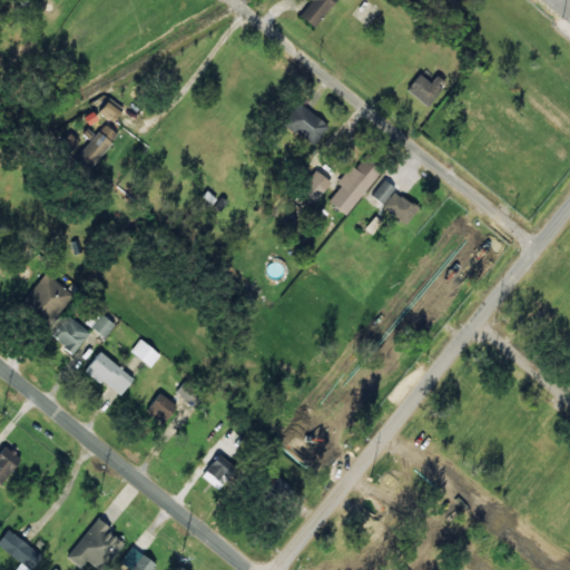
[(436,75),(430,82),(419,74),(406,90),(426,106),(445,82),(436,75)]
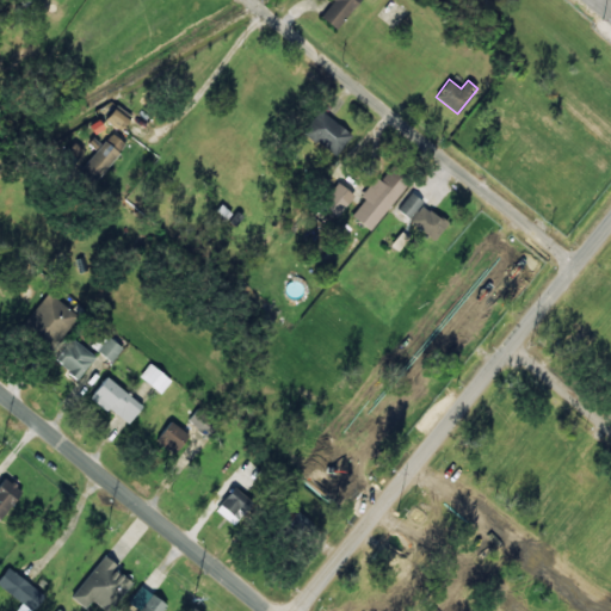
[(130,117),(116,105),(105,119),(119,130),(130,117)]
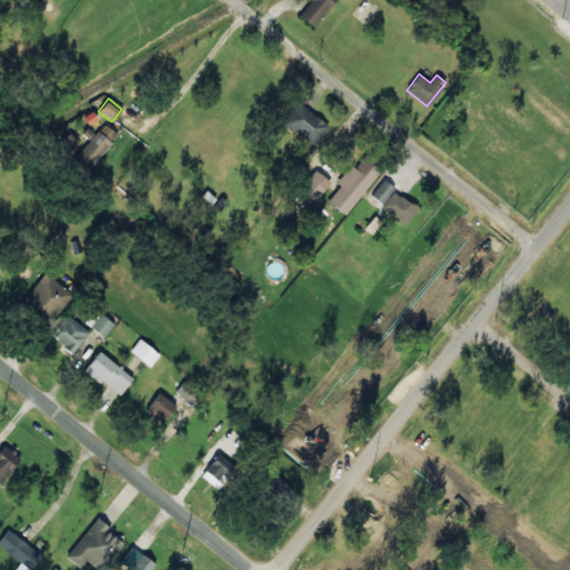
[(328,126),(298,101),(282,121),(312,146),(328,126)]
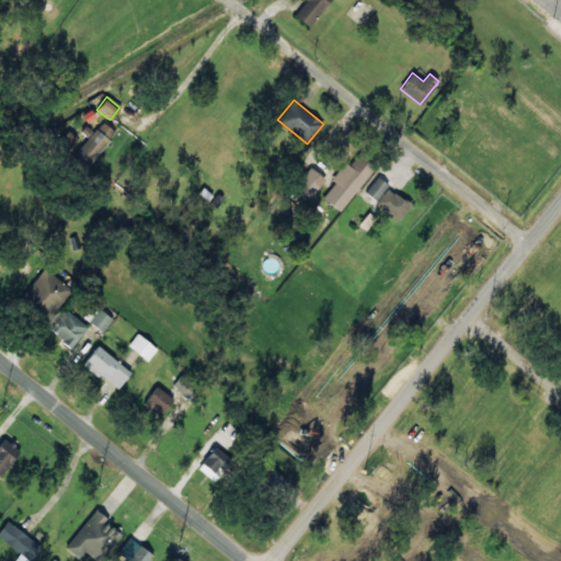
[(70,156),(83,169),(116,135),(103,122),(70,156)]
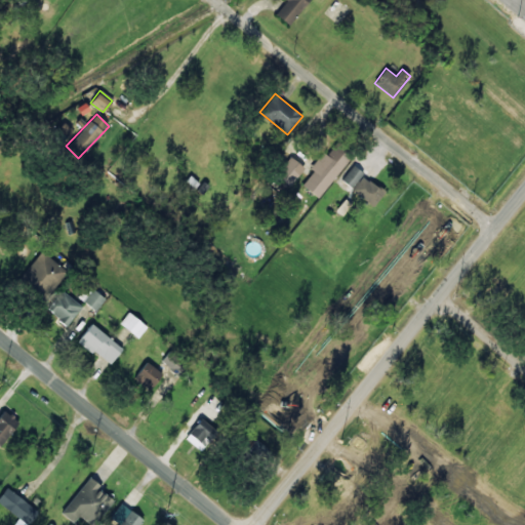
[(301,186),(318,198),(350,156),(334,145),(327,155),(322,152),(310,168),(313,171),(301,186)]
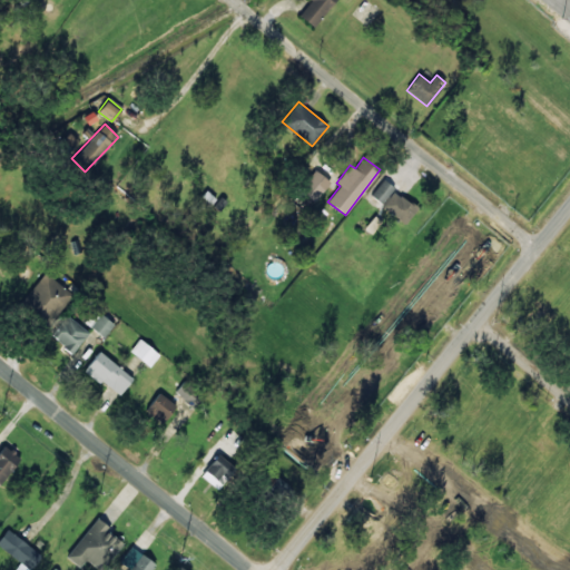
[(316,200),(330,182),(314,170),(301,189),(316,200)]
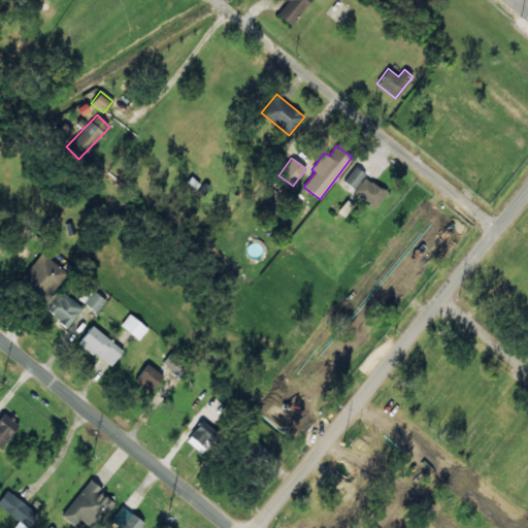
[(343,182),(354,189),(365,173),(354,166),(343,182)]
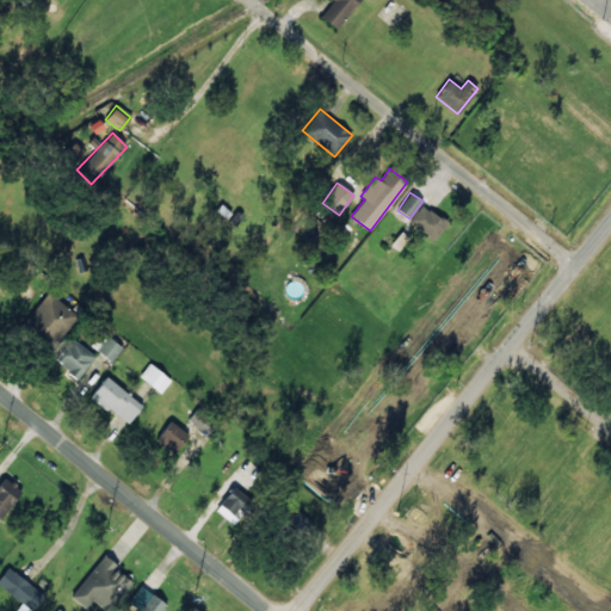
[(433,240),(446,224),(423,204),(409,221),(433,240)]
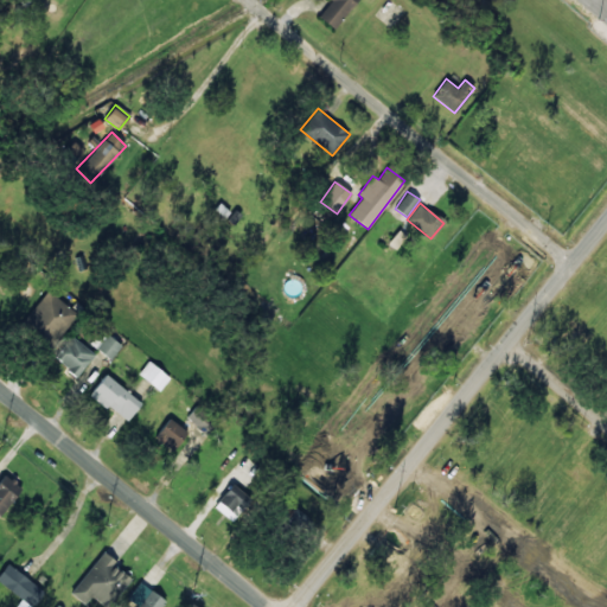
[(75,312),(48,291),(21,325),(50,346),(75,312)]
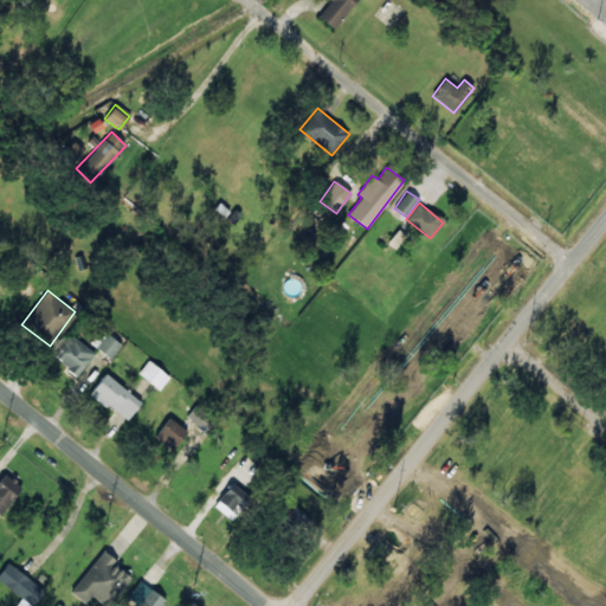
[(90,342),(109,359),(121,346),(101,329),(90,342)]
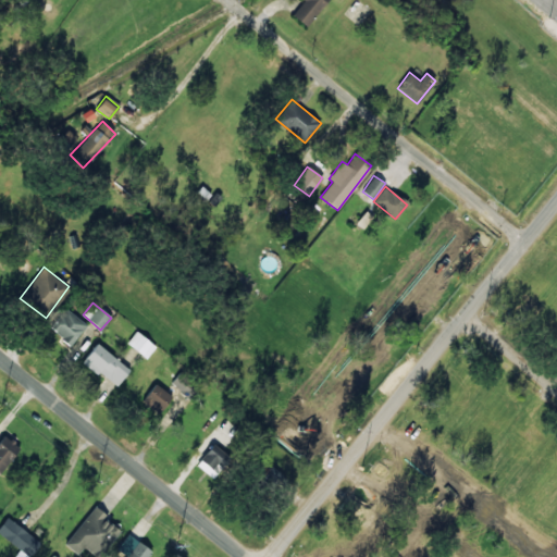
[(49,330),(72,346),(87,324),(64,309),(49,330)]
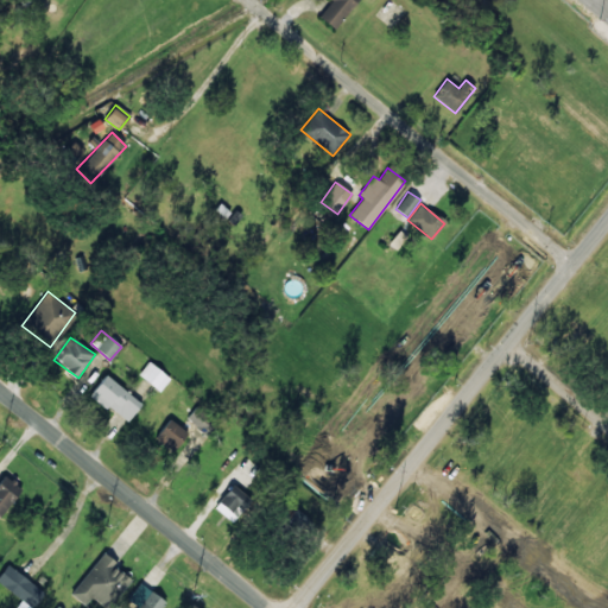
[(138,374),(159,391),(170,379),(149,361),(138,374)]
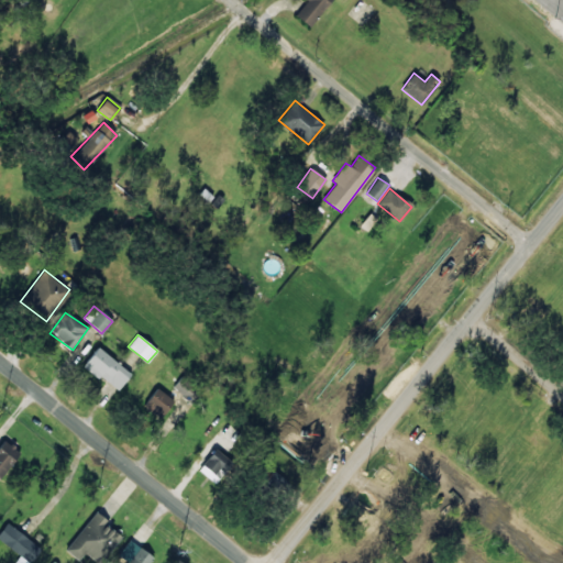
[(118,390),(131,372),(96,348),(83,366),(118,390)]
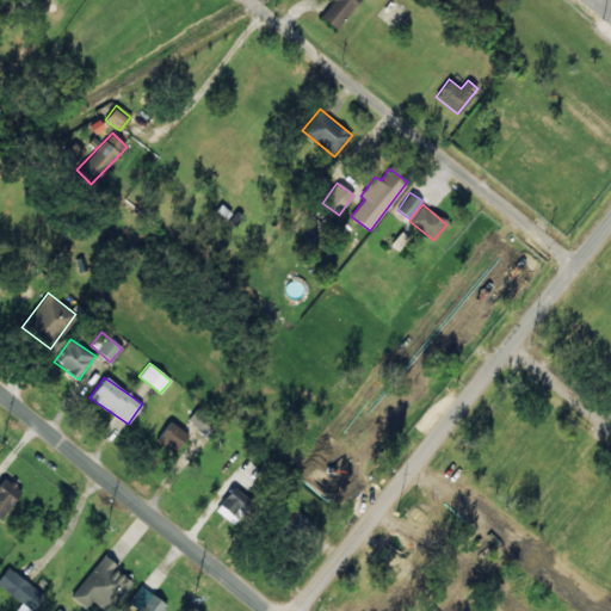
[(187,420),(207,439),(218,427),(198,408),(187,420)]
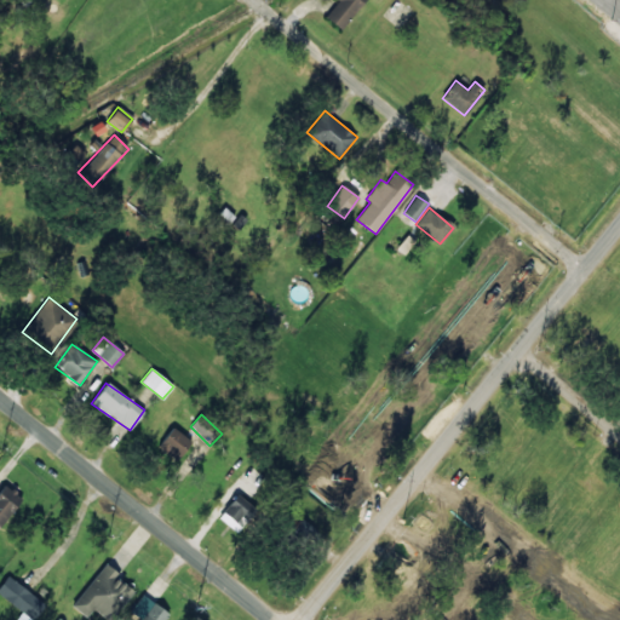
[(158,448),(177,461),(191,441),(172,428),(158,448)]
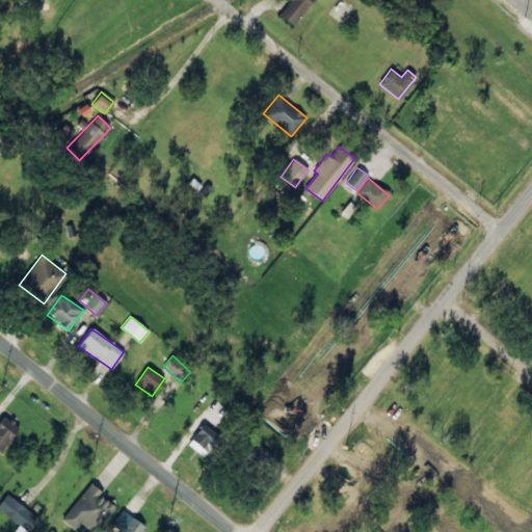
[(0,421),(0,451),(20,428),(4,416),(0,421)]
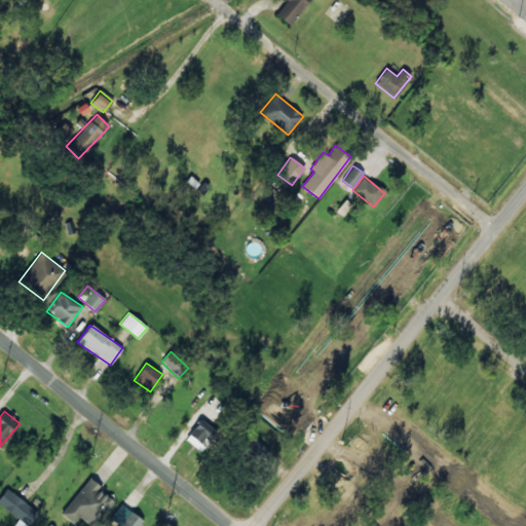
[(188,436),(205,446),(216,429),(199,418),(188,436)]
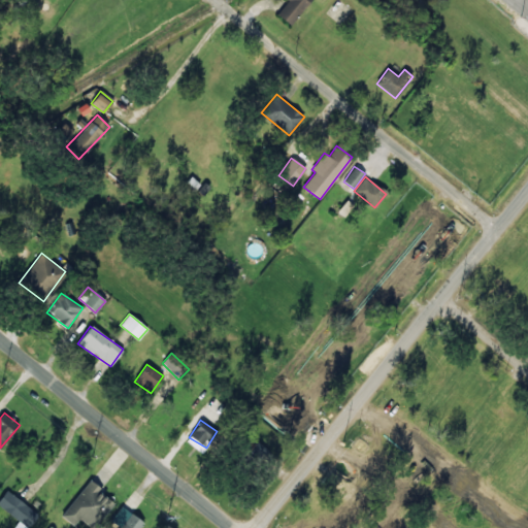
[(61,516),(74,526),(79,519),(92,527),(94,527),(113,503),(99,492),(102,489),(89,480),(61,516)]
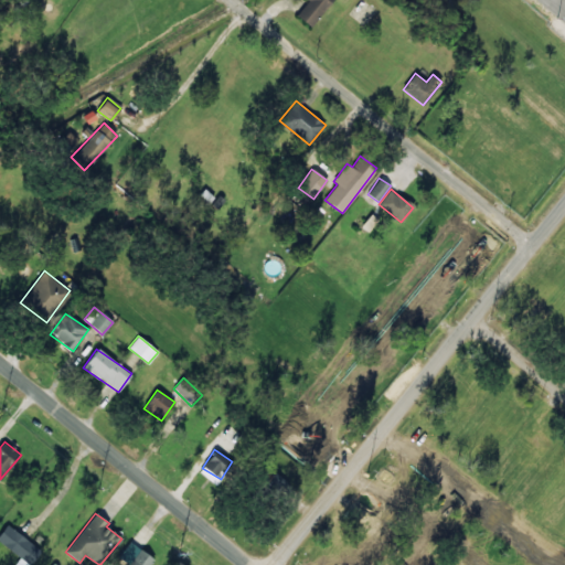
[(0,533),(0,544),(31,564),(42,548),(6,525),(0,533)]
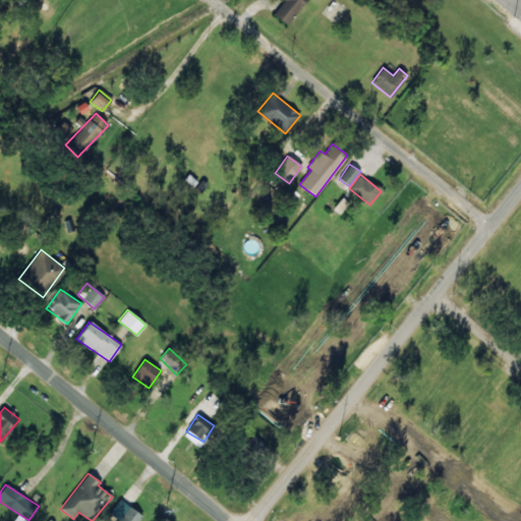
[(136,520),(141,515),(119,500),(109,514),(118,520),(116,520),(136,520)]
